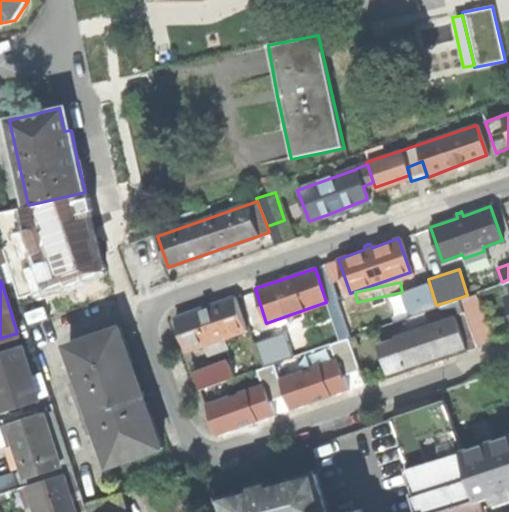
[(41,316),(83,300),(77,285),(36,301),(41,316)]
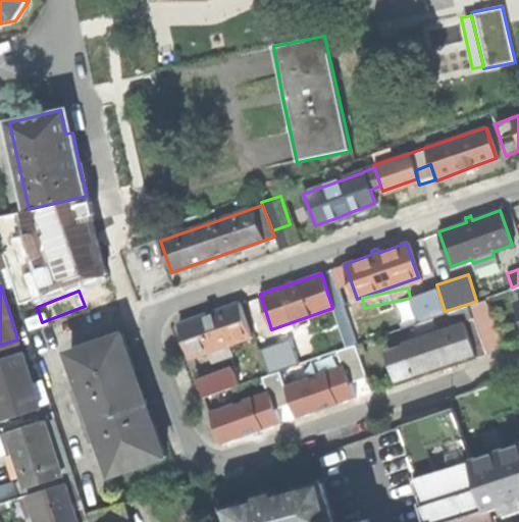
[(416,299),(401,304),(408,324),(445,311),(440,298),(419,305),(416,299)]
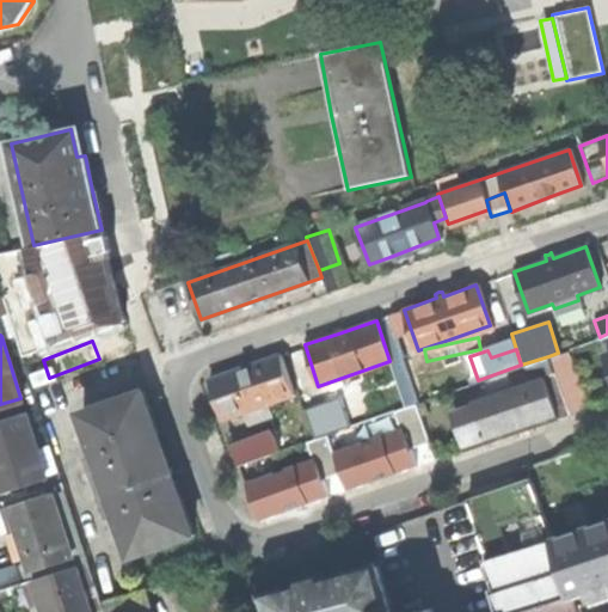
[(567,414),(587,407),(565,350),(558,353),(548,356),(550,360),(553,372),(567,414)]
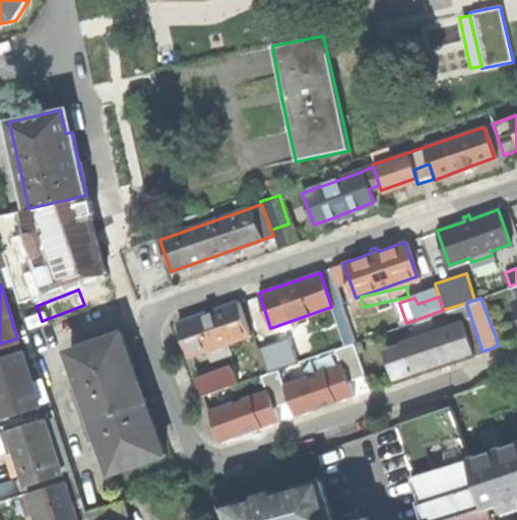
[(178,321),(190,356),(209,349),(212,359),(231,352),(227,343),(250,335),(238,301),(212,309),(178,321)]
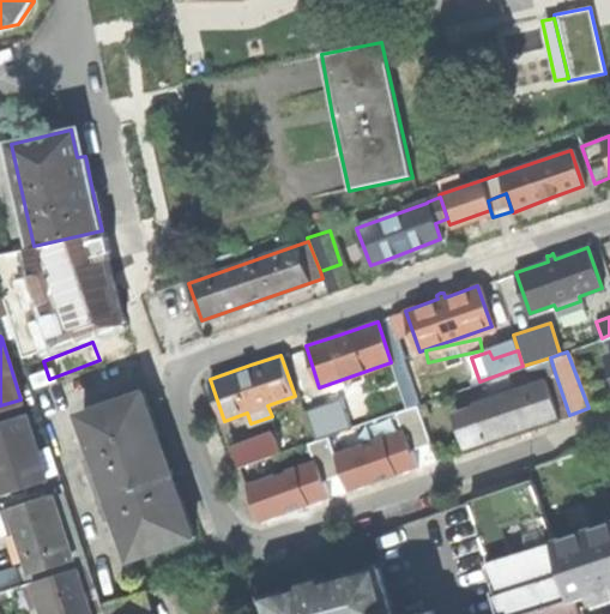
[(543,377),(555,373),(551,361),(526,369),(529,381),(472,401),(475,407),(453,414),(466,450),(506,437),(517,432),(518,435),(526,433),(525,429),(556,417),(543,377)]
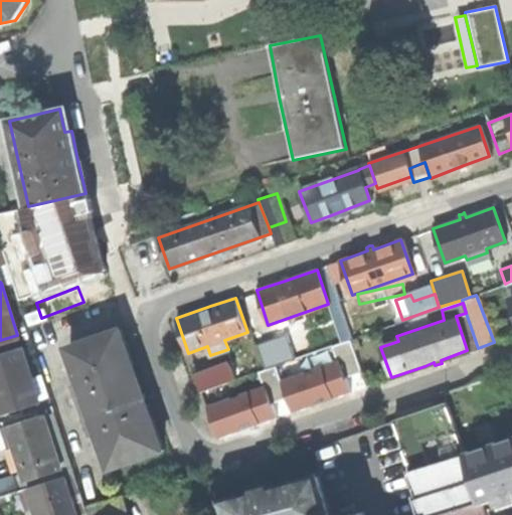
[(110,465),(157,449),(136,389),(116,331),(92,339),(68,347),(79,380),(74,381),(86,414),(91,413),(110,465)]
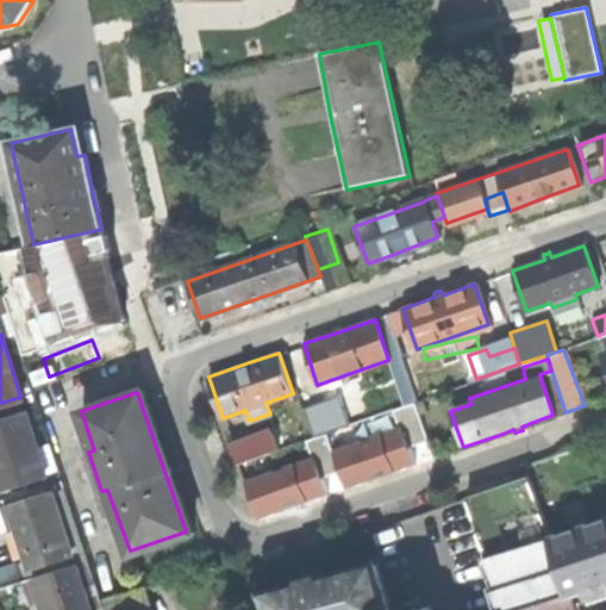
[(338,393),(301,405),(312,437),(349,424),(338,393)]
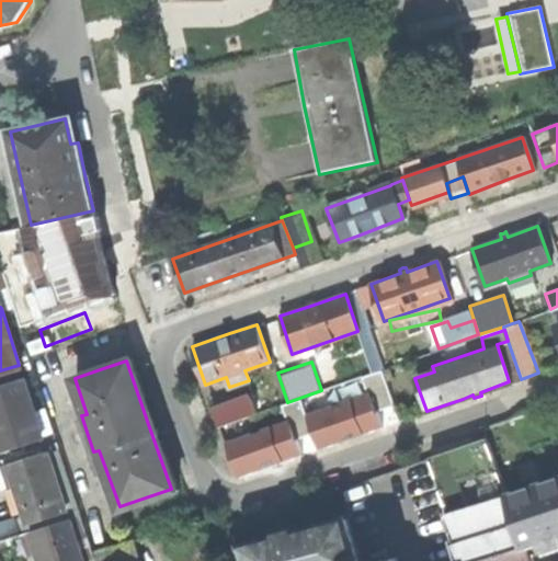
[(367,432),(398,421),(380,370),(350,380),(367,432)]
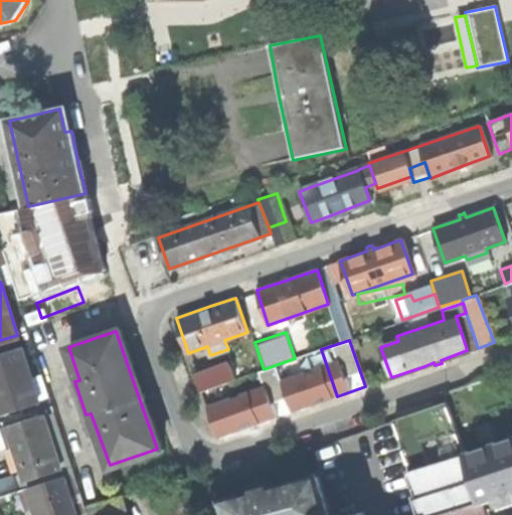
[(0,397),(5,413),(39,401),(22,349),(0,355),(0,397)]
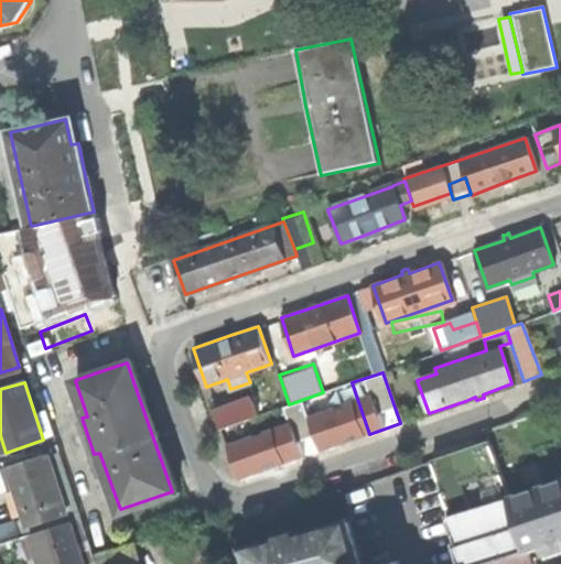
[(213,411),(218,429),(251,418),(256,415),(250,399),(213,411)]
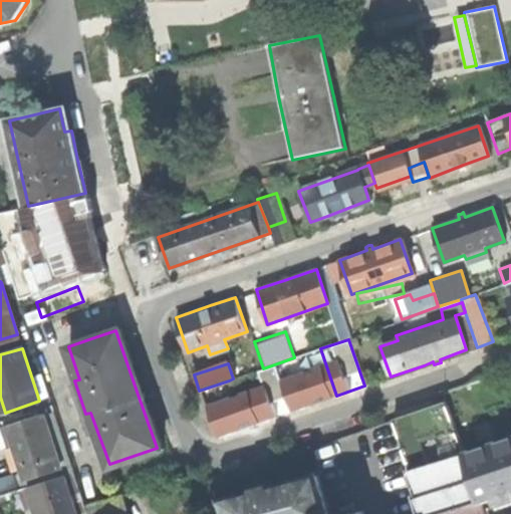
[(215,437),(216,437),(246,427),(229,380),(199,391),(215,437)]
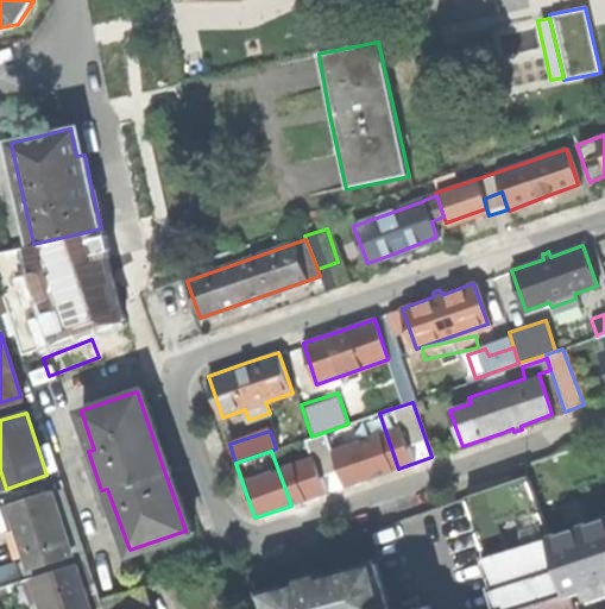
[(484,577),(493,608),(571,608),(567,595),(548,538),(539,509),(533,490),(528,475),(465,495),(489,576),(484,577)]
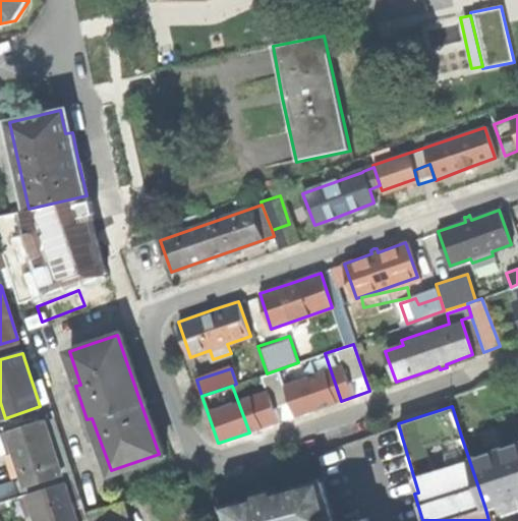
[(26,486),(62,475),(45,421),(4,435),(9,448),(14,447),(19,462),(26,486)]
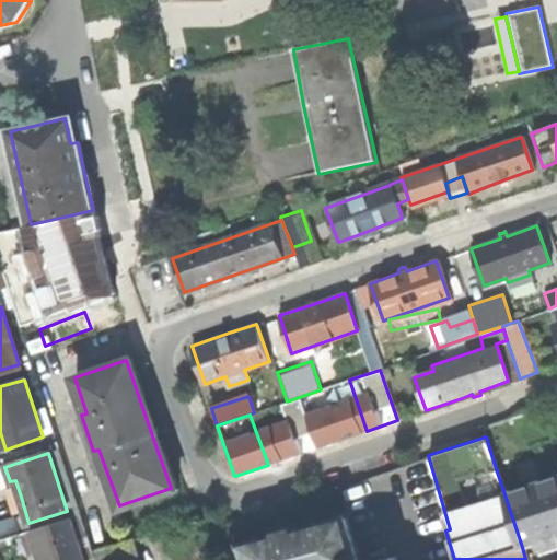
[(556,477),(505,494),(522,547),(541,541),(545,551),(556,547),(556,477)]
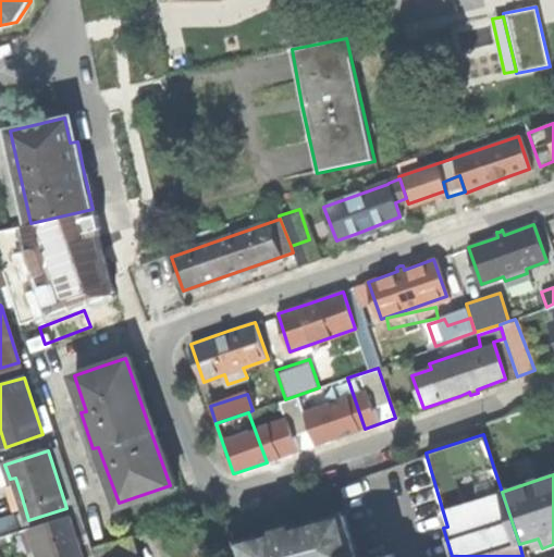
[(0,537),(20,532),(14,515),(0,519),(0,537)]
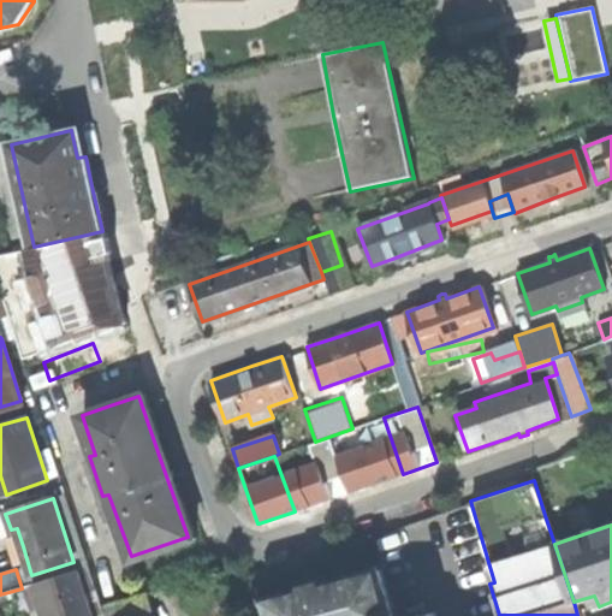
[(269,615),(263,615),(434,615),(433,612),(420,615),(391,615),(379,569),(266,599),(269,615)]
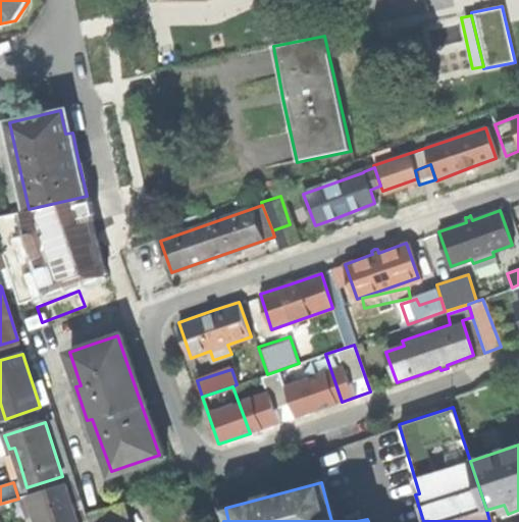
[(38,521),(76,521),(66,489),(32,502),(38,521)]
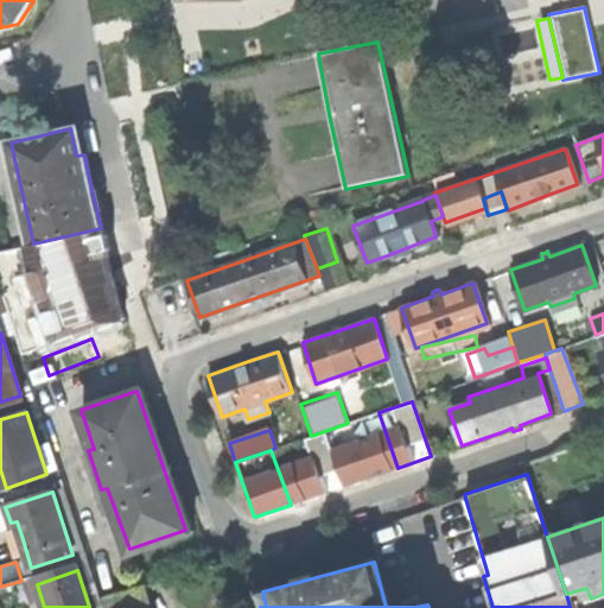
[(145,607),(139,587),(100,599),(102,607),(145,607)]
